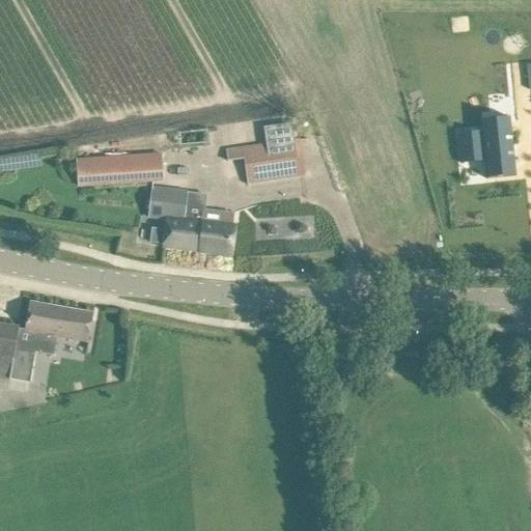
[(530,65),(519,65),(519,109),(530,108),(530,65)]
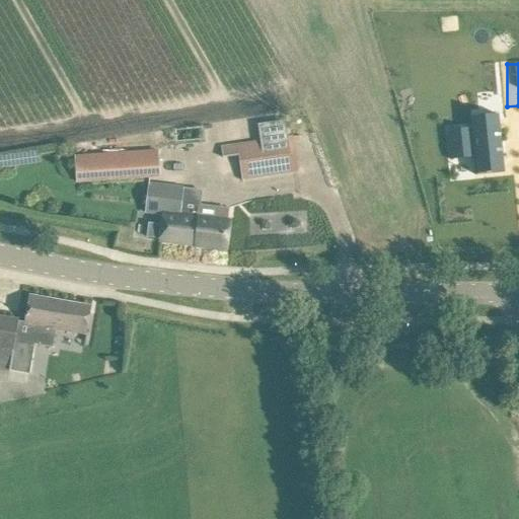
[(471,128),(449,130),(452,159),(474,157),(476,175),(505,172),(499,114),(482,116),(483,127),(482,127),(473,128),(471,128)]
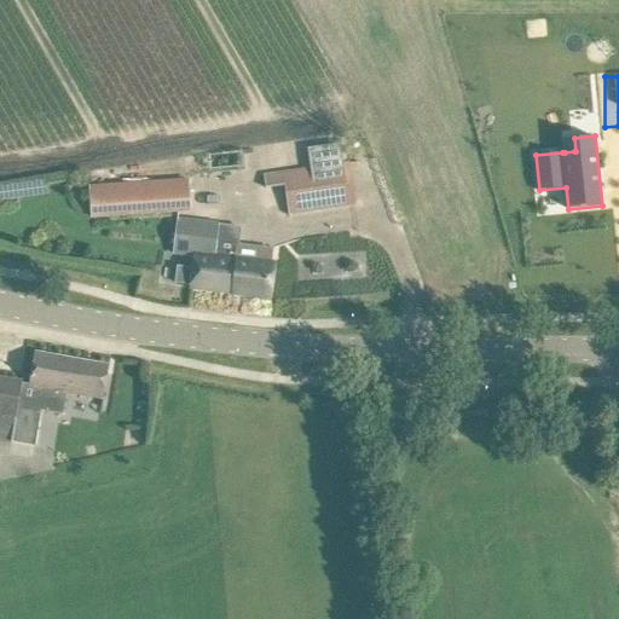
[(311,167),(283,172),(284,185),(288,203),(289,217),(356,207),(352,183),(350,161),(343,162),(341,144),(308,149),(311,167)]
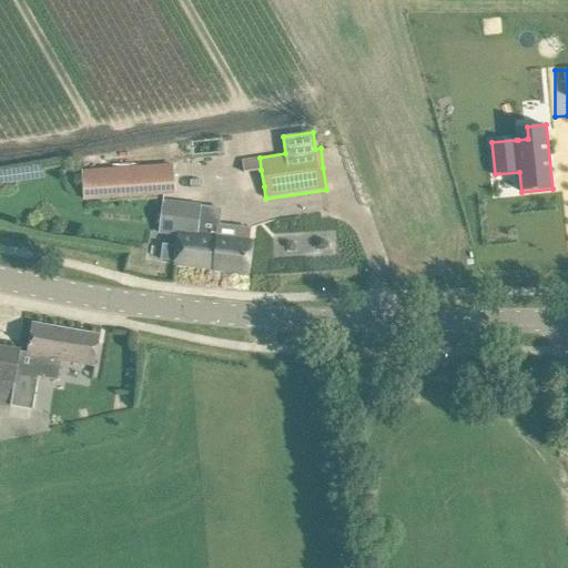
[(83,172),(84,179),(87,201),(148,195),(175,193),(173,171),(172,165),(83,172)]
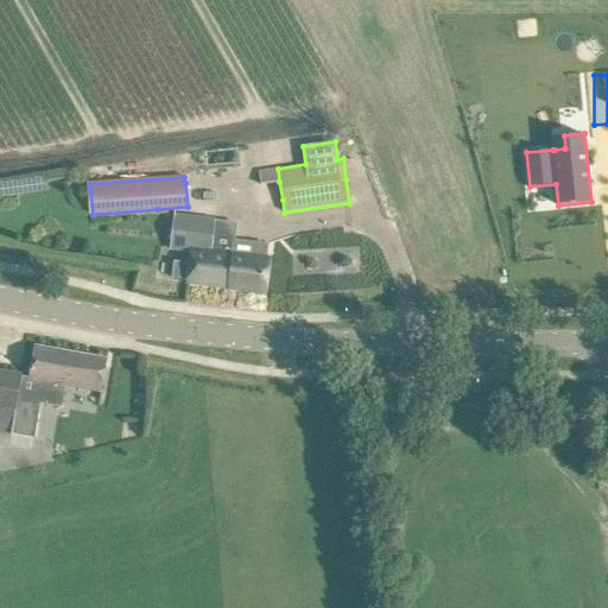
[(173,216),(170,248),(191,252),(189,264),(173,263),(172,279),(188,282),(187,283),(265,293),(270,260),(265,260),(266,246),(233,241),(213,239),(215,221),(173,216)]
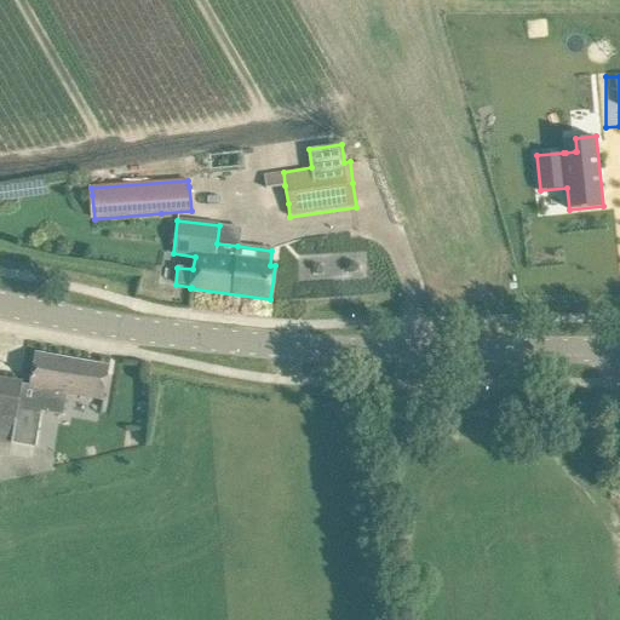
[(0,423),(1,417),(15,419),(17,407),(40,412),(62,415),(67,392),(103,400),(109,367),(34,354),(29,385),(22,384),(22,383),(0,378),(0,423)]
